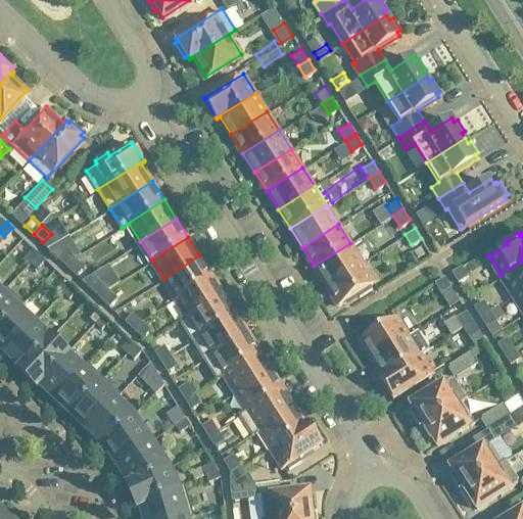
[(326,284),(362,262),(350,243),(314,266),(326,284)]
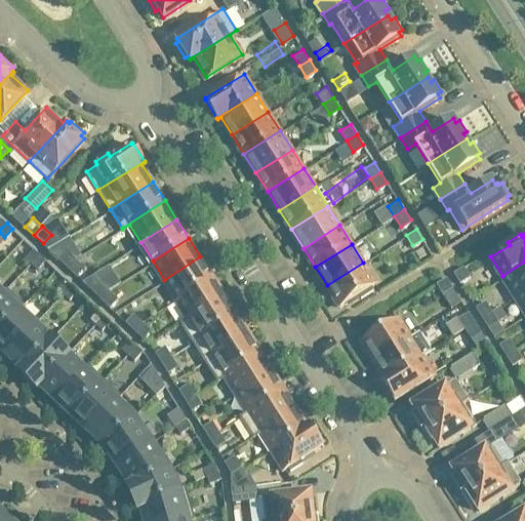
[(31,262),(39,253),(33,247),(25,256),(31,262)]
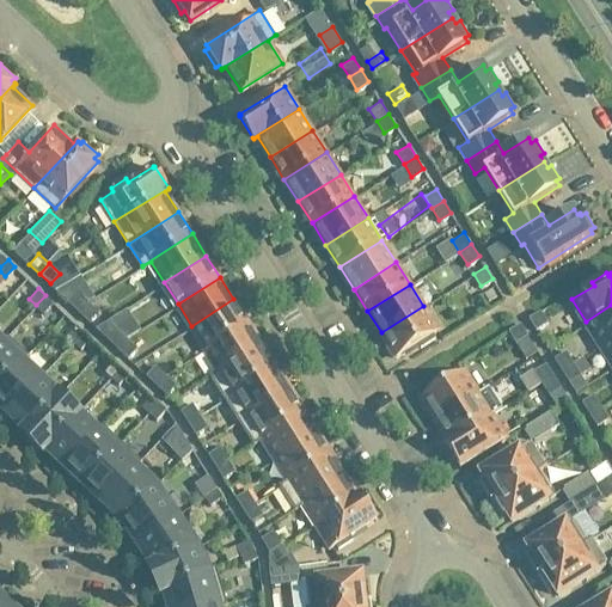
[(78,311),(87,300),(78,290),(68,301),(78,311)]
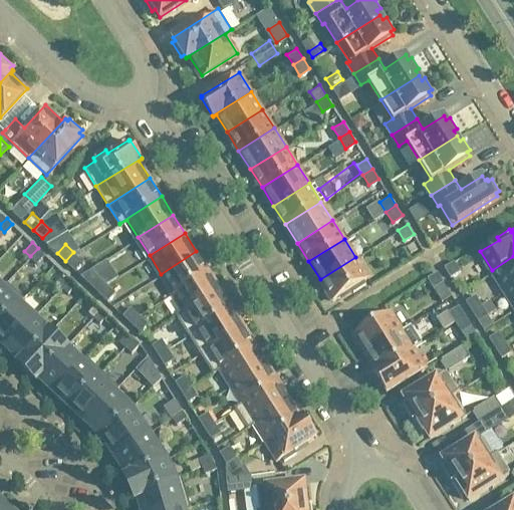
[(36,262),(44,253),(38,248),(30,256),(36,262)]
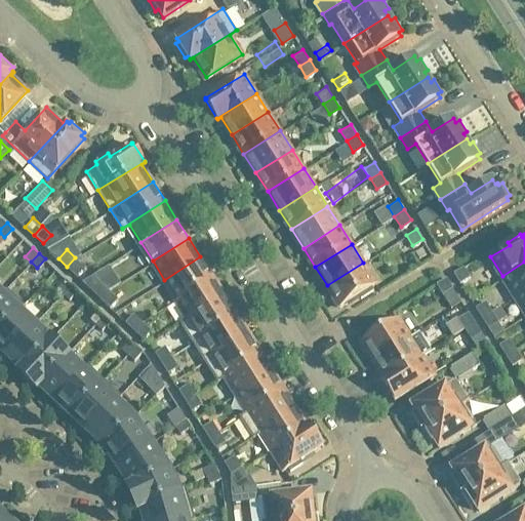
[(176,298),(212,276),(200,256),(164,280),(176,298)]
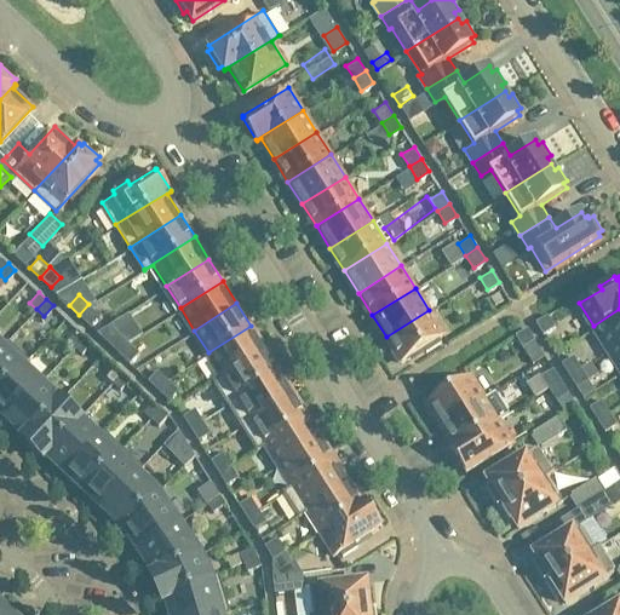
[(90,325),(99,314),(89,304),(79,315),(90,325)]
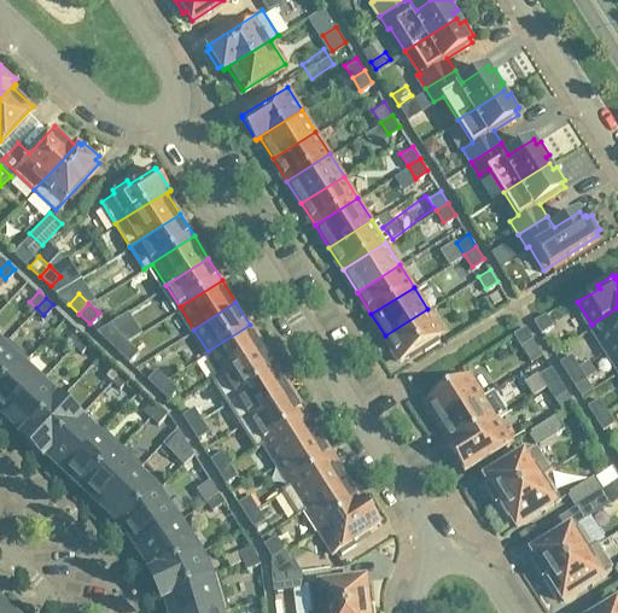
[(606,348),(617,338),(617,308),(592,325),(606,348)]
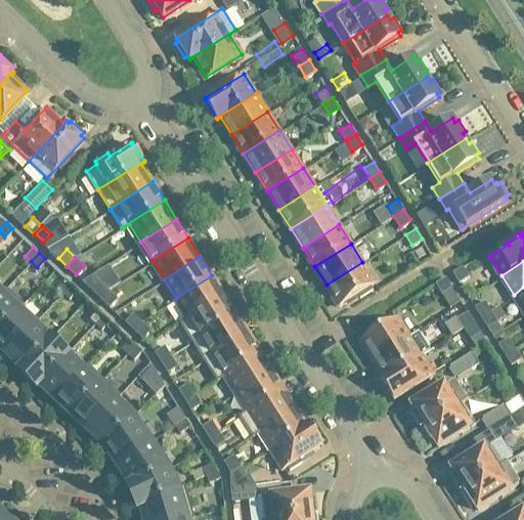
[(370,284),(375,282),(362,262),(326,285),(339,304),(357,292),(359,295),(373,287),(370,284)]
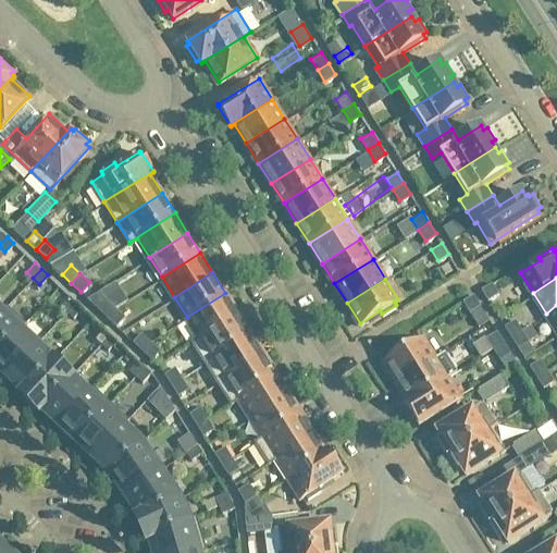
[(498,292),(492,281),(481,289),(487,298),(498,292)]
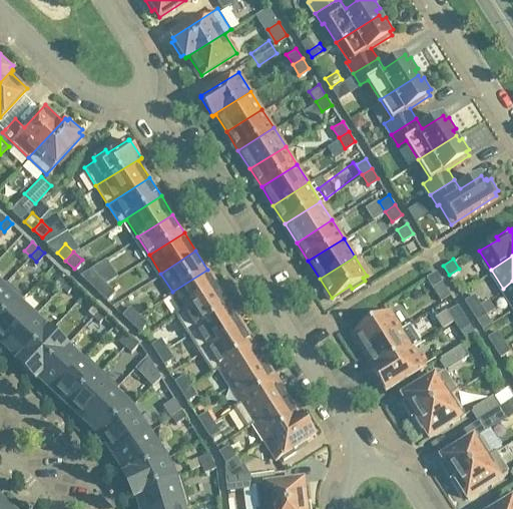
[(98,291),(106,283),(97,274),(92,267),(80,274),(98,291)]
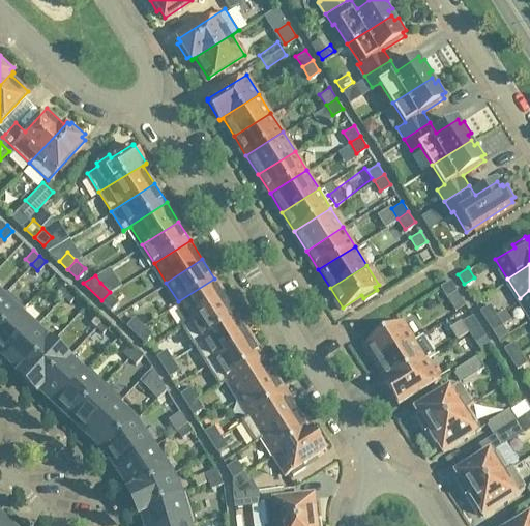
[(183,325),(227,297),(214,279),(178,301),(189,320),(182,324),(183,325)]
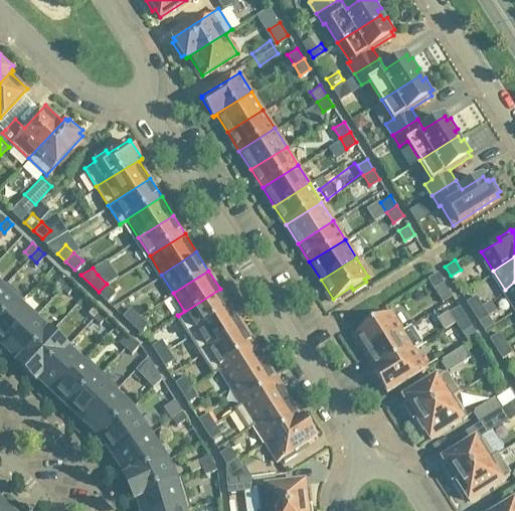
[(444,281),(438,271),(427,277),(434,287),(444,281)]
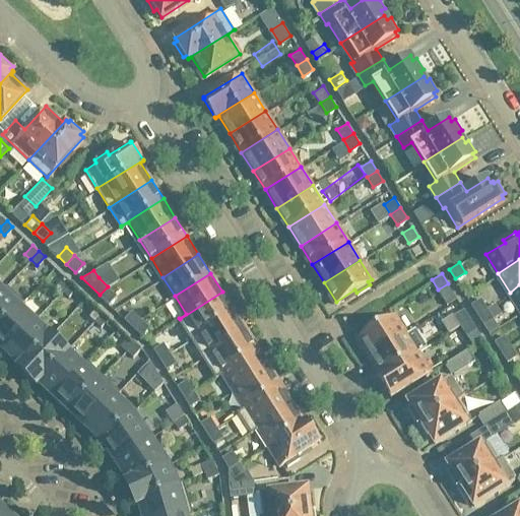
[(71,280),(65,275),(56,283),(62,289),(71,280)]
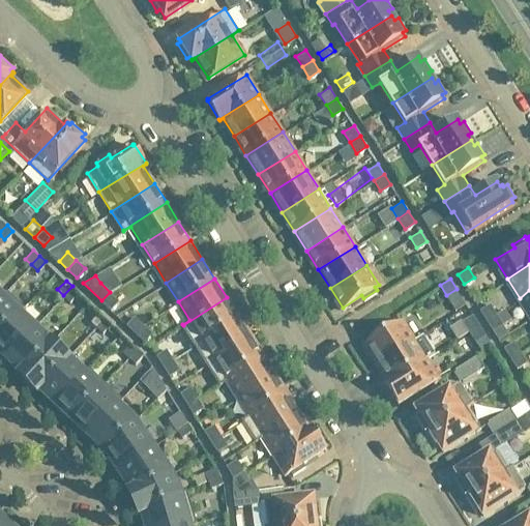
[(69,301),(79,292),(72,286),(63,295),(69,301)]
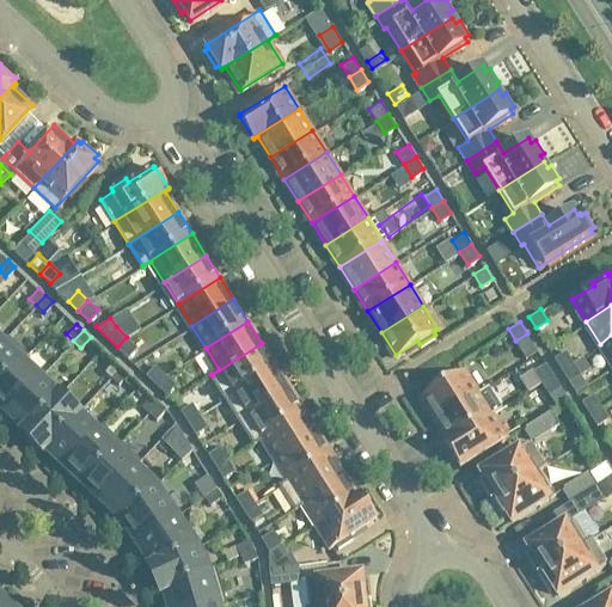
[(0,380),(28,353),(8,335),(0,343),(0,380)]
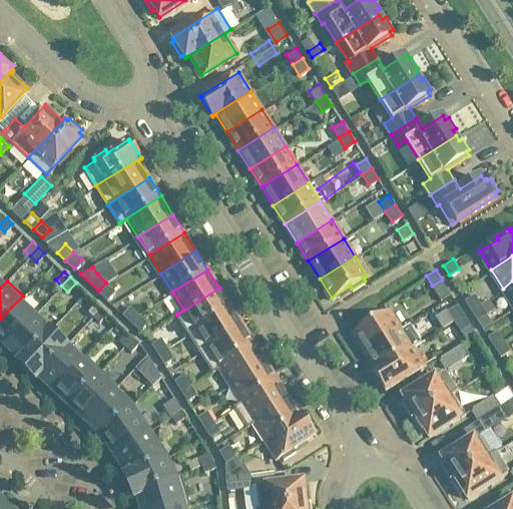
[(512,305),(512,281),(503,289),(512,305)]
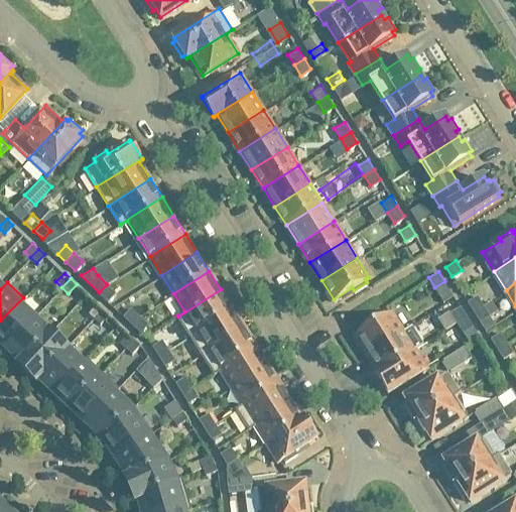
[(116,292),(107,284),(99,292),(108,300),(116,292)]
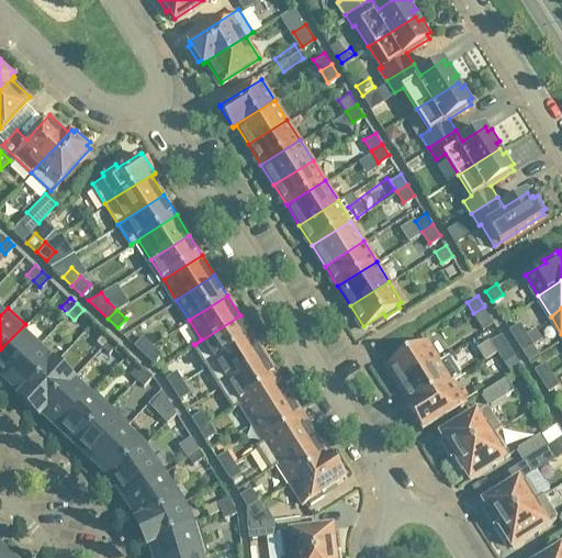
[(206,365),(253,335),(240,315),(194,345),(206,365)]
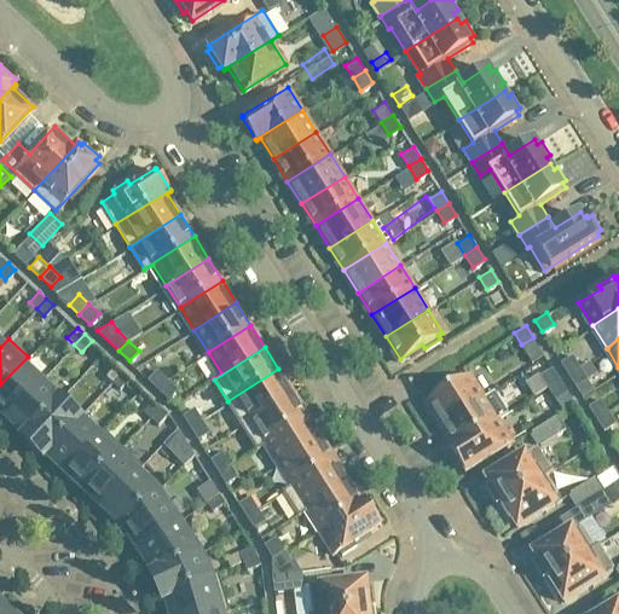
[(580,365),(572,353),(560,360),(568,372),(580,365)]
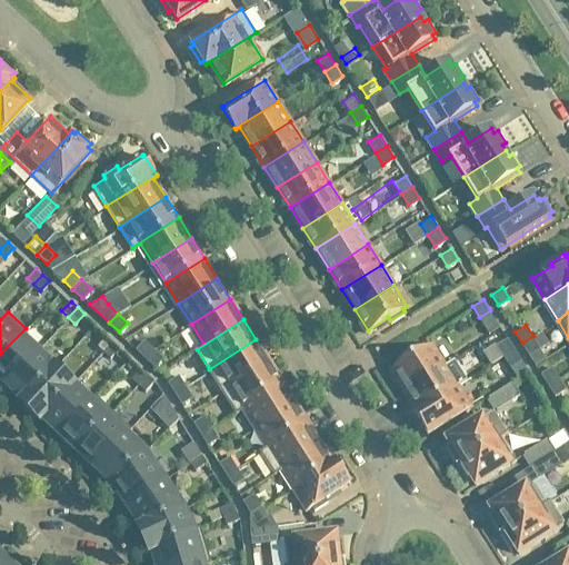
[(0,376),(7,383),(37,350),(20,335),(26,328),(0,354),(0,376)]
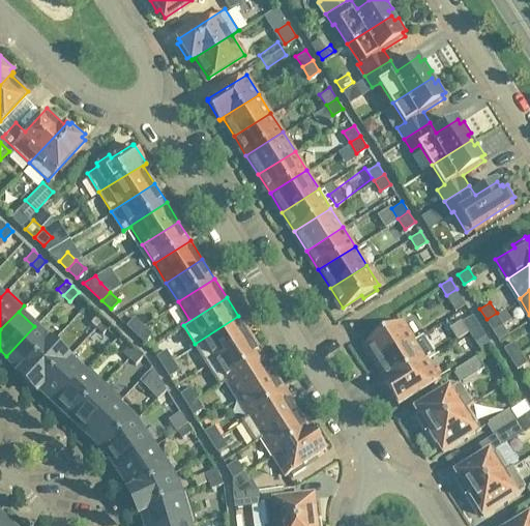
[(96,326),(105,317),(98,311),(90,320),(96,326)]
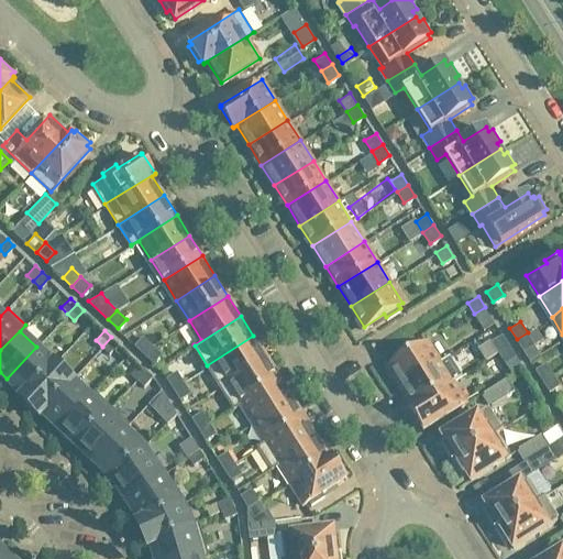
[(509,344),(501,332),(490,340),(498,351),(509,344)]
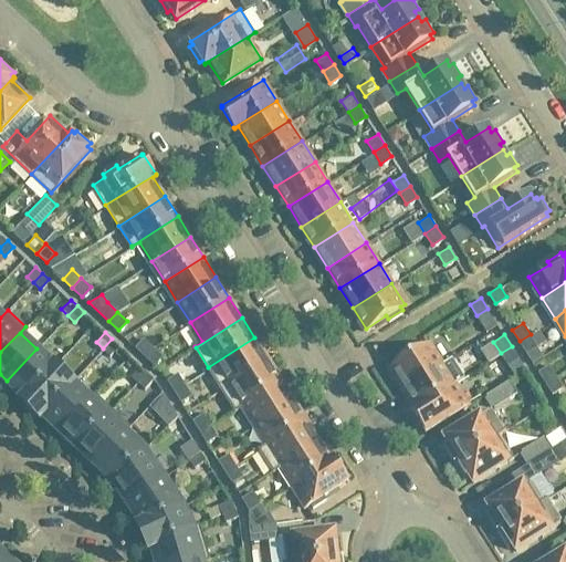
[(537,345),(531,334),(520,341),(526,352),(537,345)]
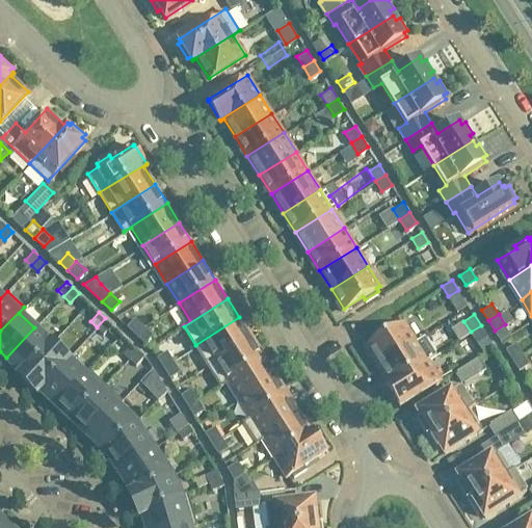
[(135,334),(143,324),(135,316),(127,325),(135,334)]
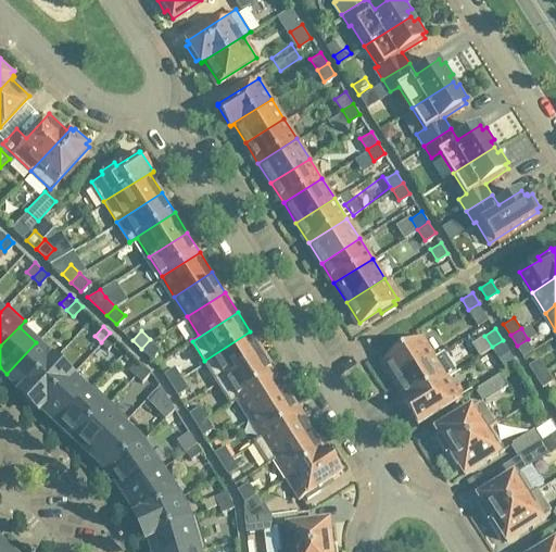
[(217,380),(263,352),(250,331),(204,361),(217,380)]
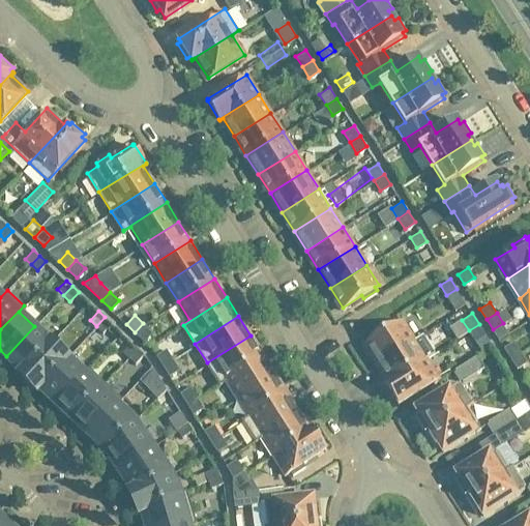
[(102,331),(111,322),(105,317),(96,326),(102,331)]
